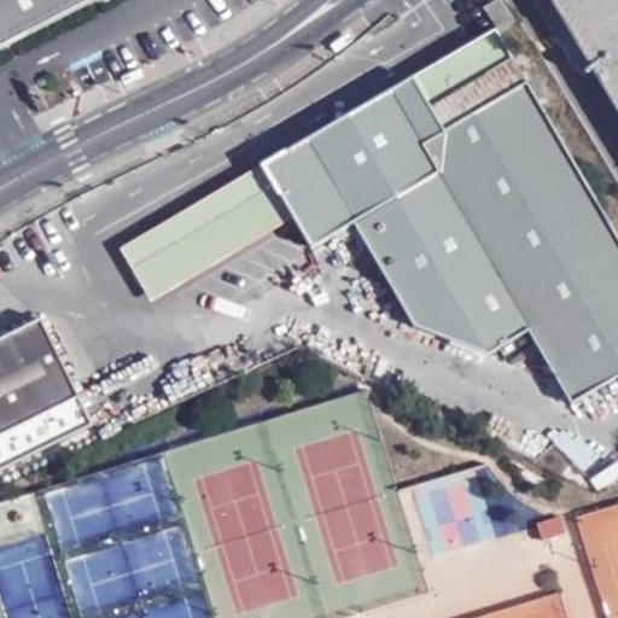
[(0,0),(0,48),(94,0),(0,0)]
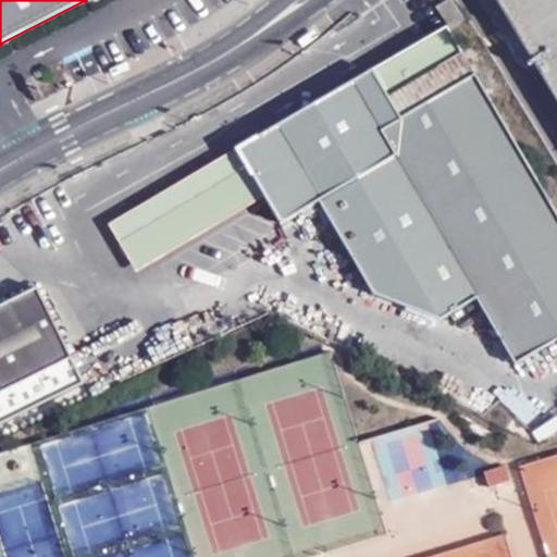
[(453,29),(465,22),(452,0),(449,0),(437,8),(453,29)]
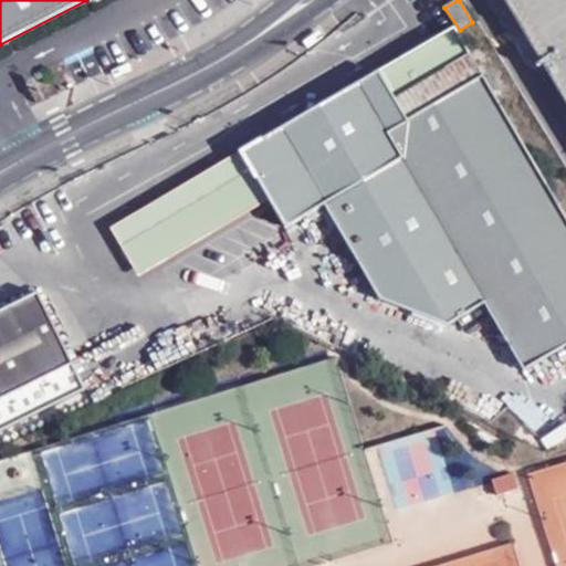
[(565,0),(506,0),(565,95),(565,0)]
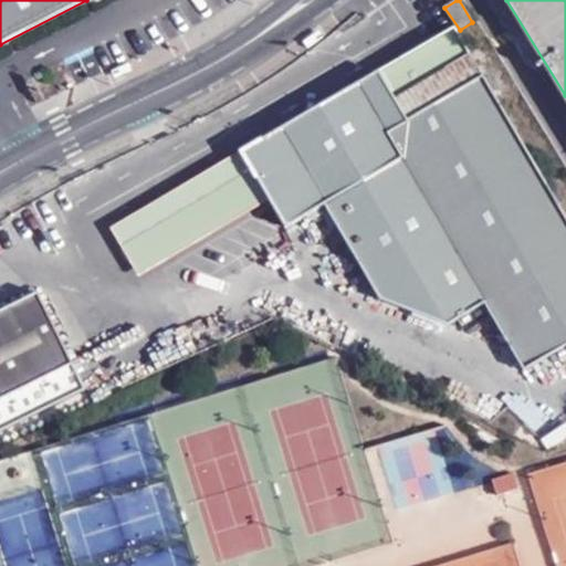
[(407,119),(483,74),(470,52),(394,98),(407,119)]
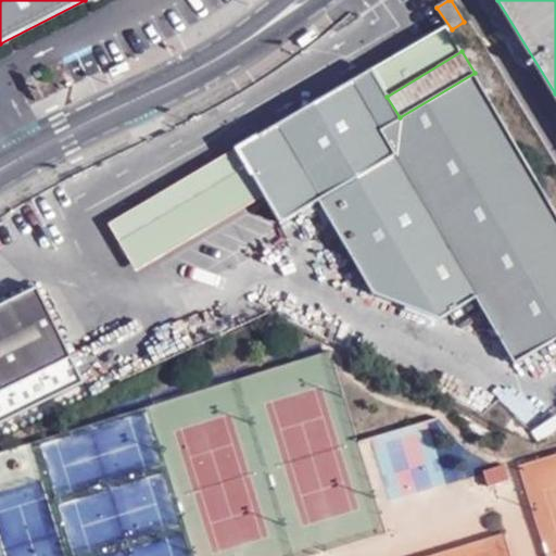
[(555,339),(555,212),(475,73),(400,117),(387,97),(371,70),(236,149),(279,224),(318,202),(374,295),(438,320),(476,299),(514,364),(555,339)]
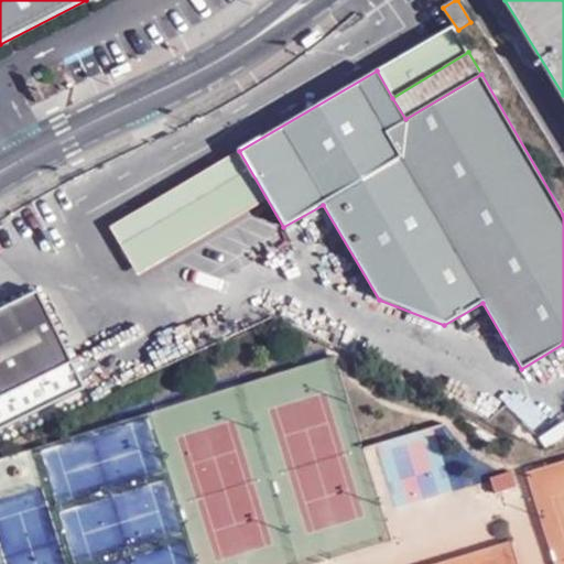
[(0,421),(82,382),(38,291),(0,308),(0,421)]
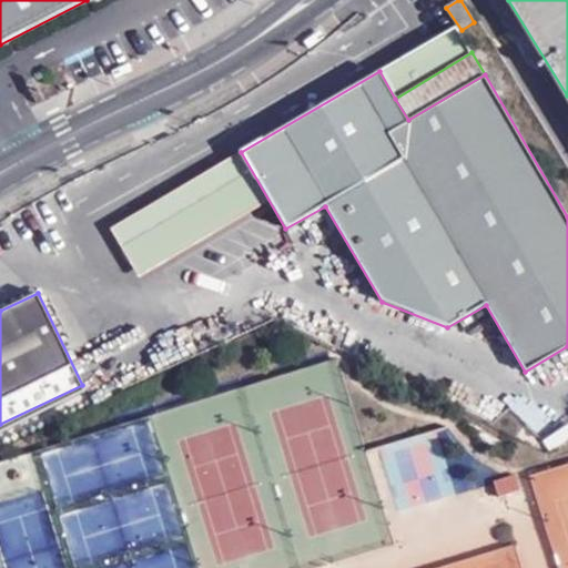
[(0,448),(28,435),(20,419),(84,389),(82,385),(0,424),(0,448)]
